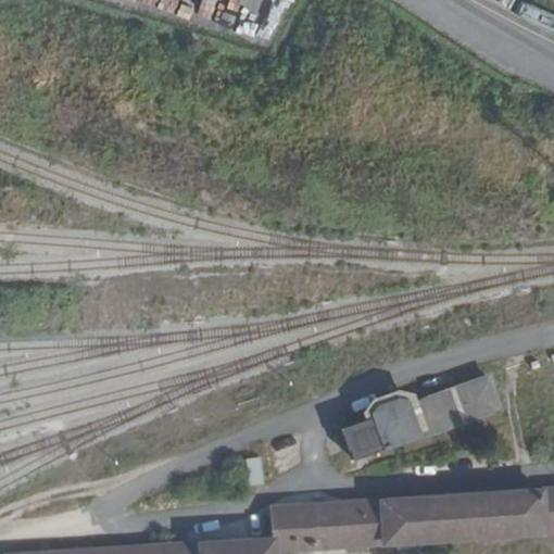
[(149,0),(180,10),(183,0),(149,0)]
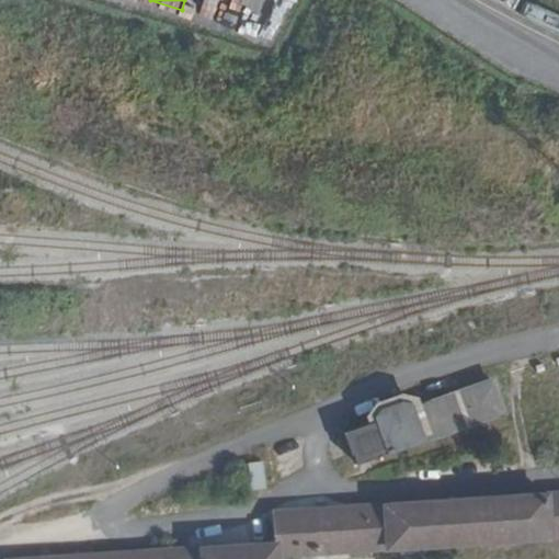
[(494,376),(413,405),(425,440),(508,410),(494,376)]
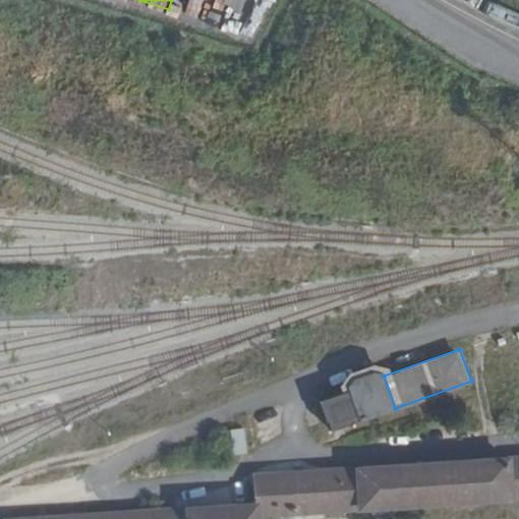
[(352,378),(348,387),(348,389),(360,419),(395,408),(384,376),(382,371),(371,370),(352,378)]
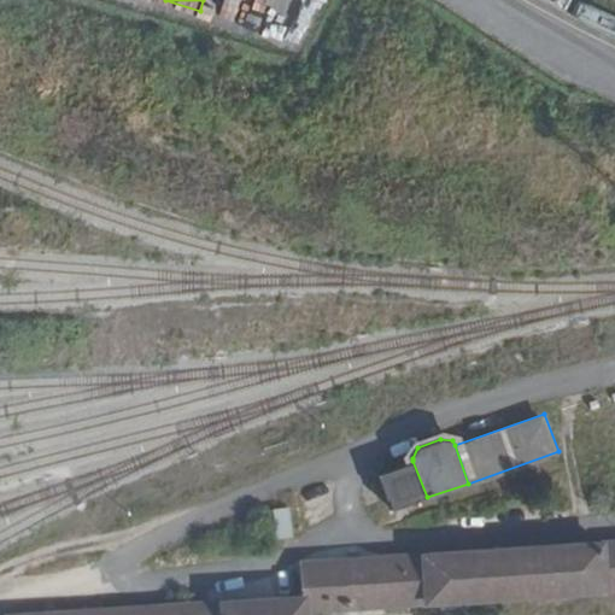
[(394,509),(427,497),(413,461),(380,474),(394,509)]
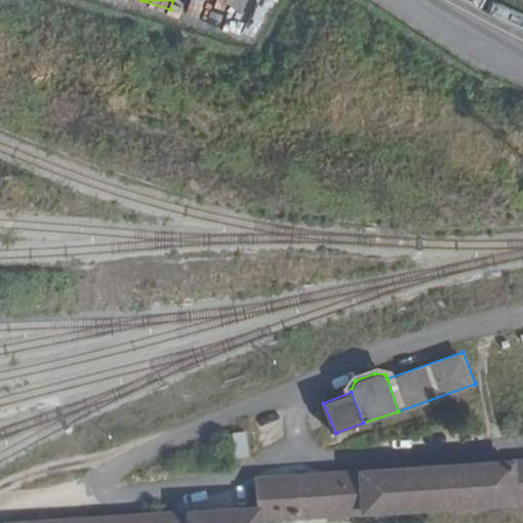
[(244,430),(230,432),(233,456),(247,454),(244,430)]
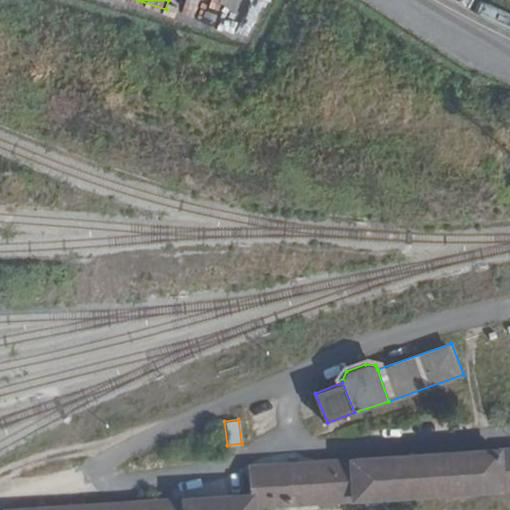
[(509,446),(500,447),(503,489),(509,488),(509,446)]
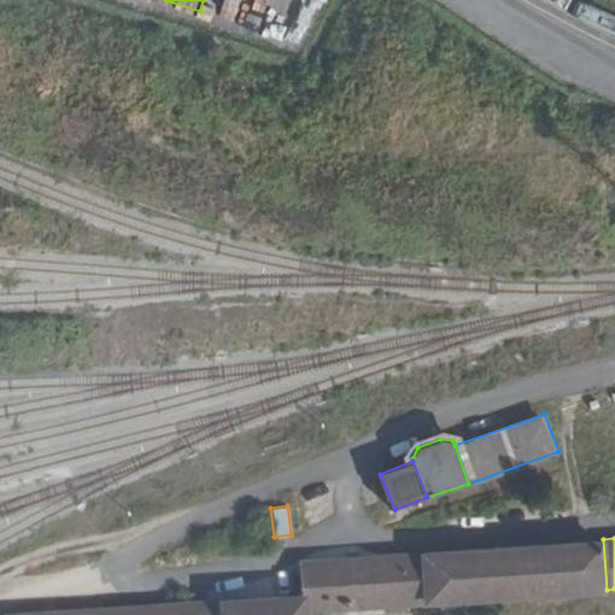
[(603,539),(408,552),(411,602),(607,590),(603,539)]
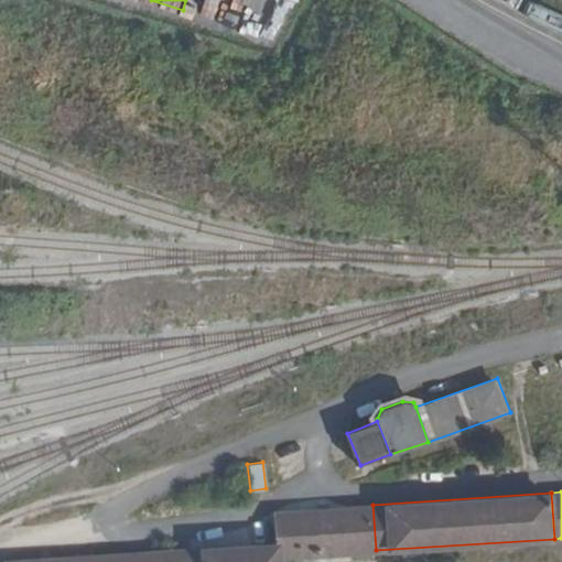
[(274,510),(277,544),(277,557),(376,550),(373,505),(274,510)]
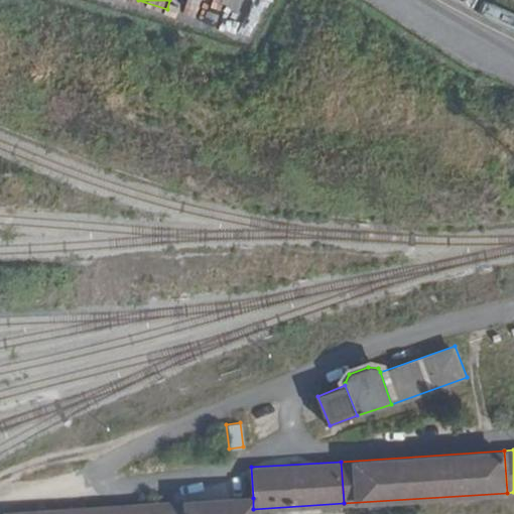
[(253,498),(183,502),(183,513),(253,513),(253,509),(253,498)]
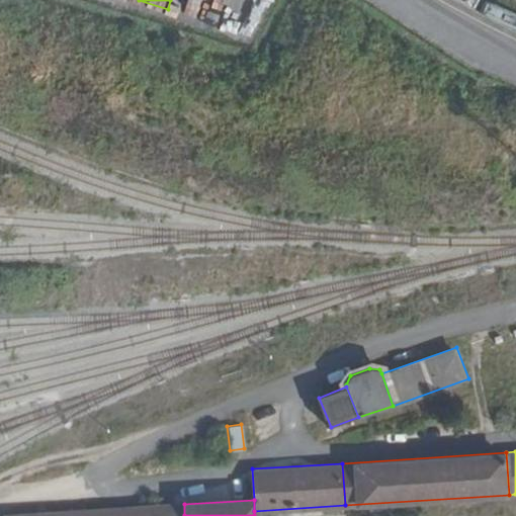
[(184,515),(184,504),(2,515),(184,515)]
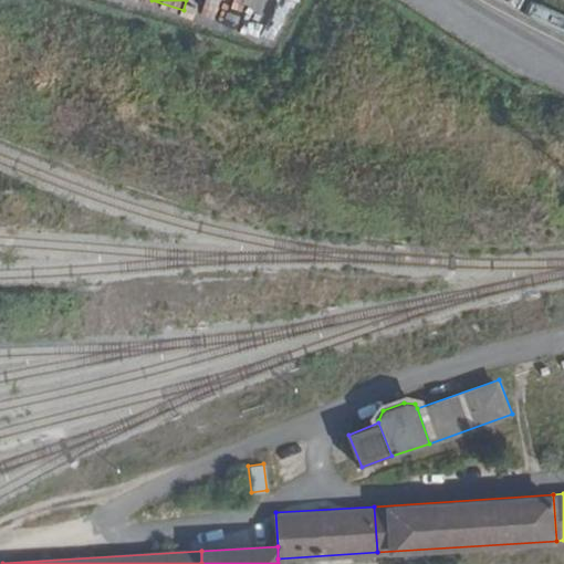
All buildings are outlined.
